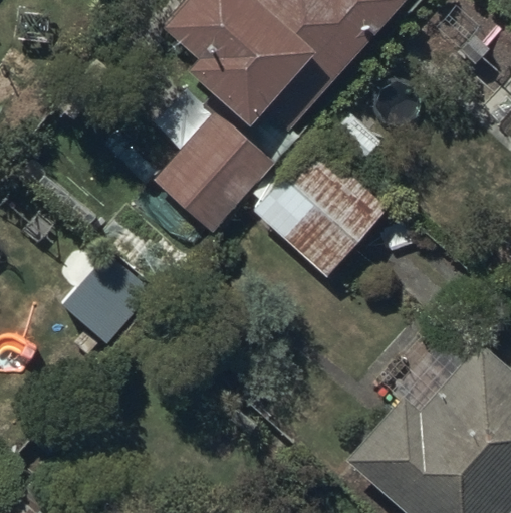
[(221,101),(152,178),(213,234),(299,140),(289,130),(407,0),(182,0),(159,25),(196,58),(186,69),(221,101)]
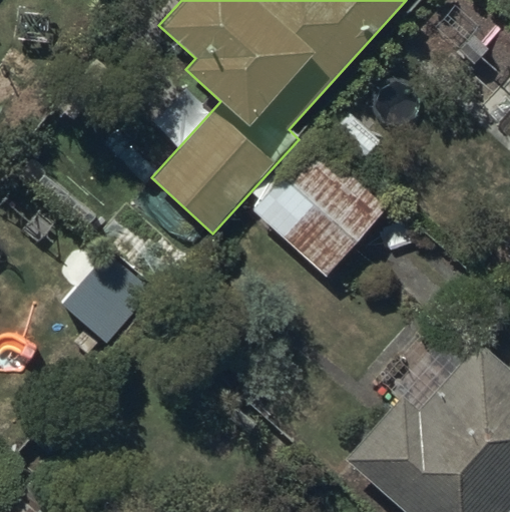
[(256,214),(326,278),(391,204),(321,141),(256,214)]
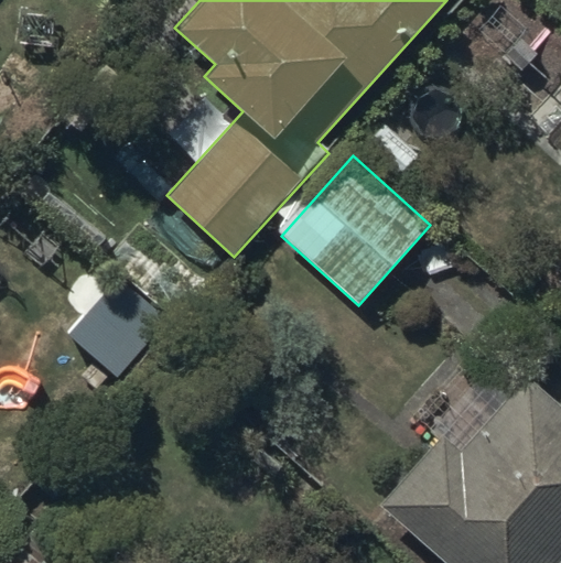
[(170,322),(121,283),(75,340),(123,380),(170,322)]
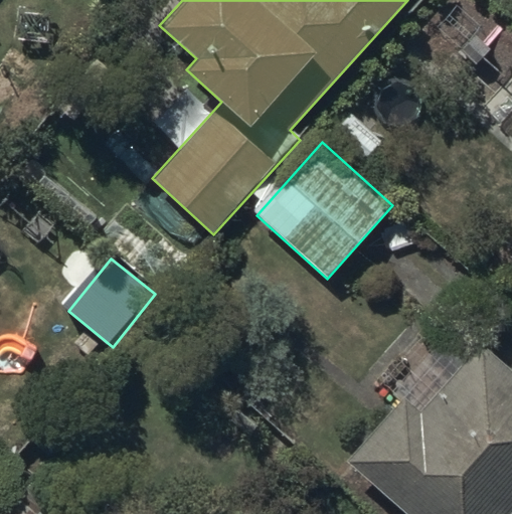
[(423,410),(406,394),(345,462),(404,513),(511,513),(511,369),(482,342),(423,410)]
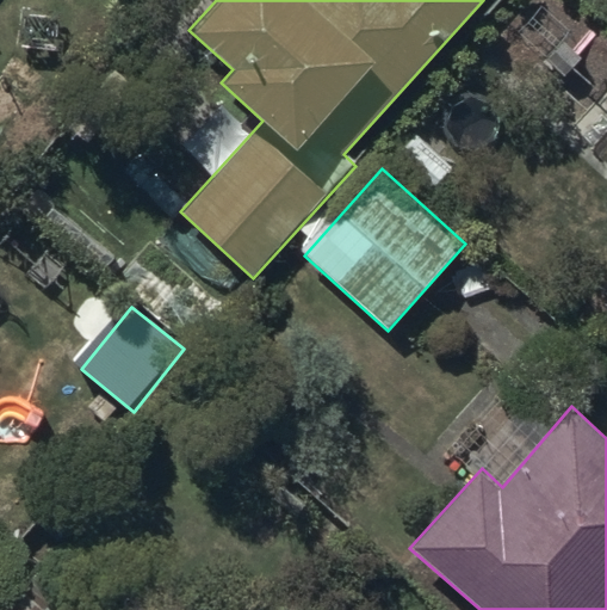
[(16,543),(0,560),(0,609),(88,609),(92,607),(16,543)]
